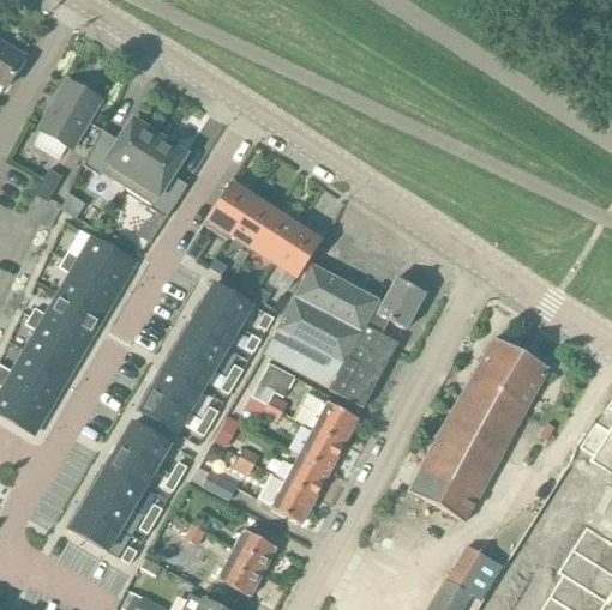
[(0,83),(9,89),(28,56),(0,40),(0,83)]
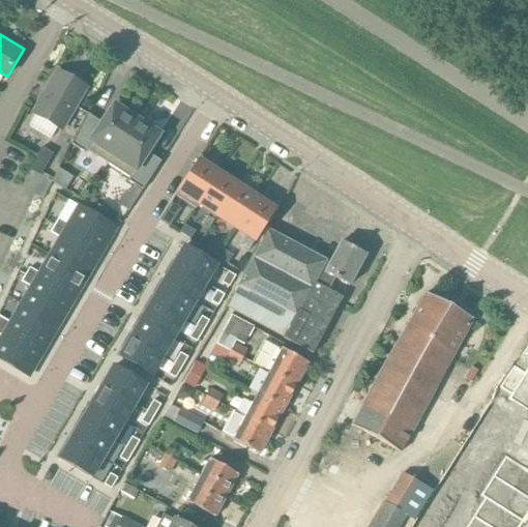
[(37,112),(30,123),(52,137),(59,124),(65,127),(88,85),(81,80),(79,76),(76,72),(71,71),(66,72),(59,68),(35,111),(37,112)]
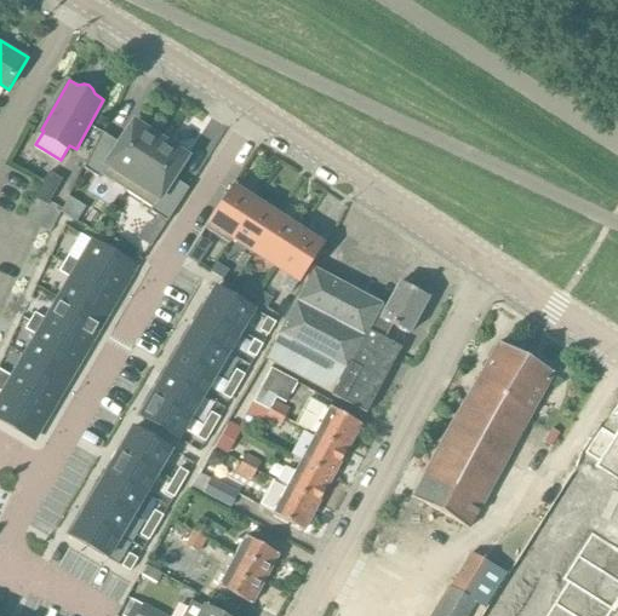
[(103,130),(85,166),(101,176),(102,173),(127,189),(161,138),(152,132),(154,128),(141,120),(138,122),(135,121),(121,142),(103,130)]
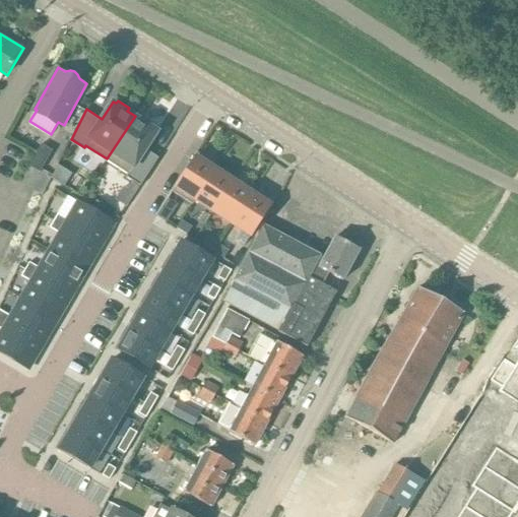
[(135,116),(107,158),(129,173),(127,176),(141,185),(159,156),(156,154),(146,147),(157,130),(154,128),(155,126),(144,119),(143,121),(135,116)]
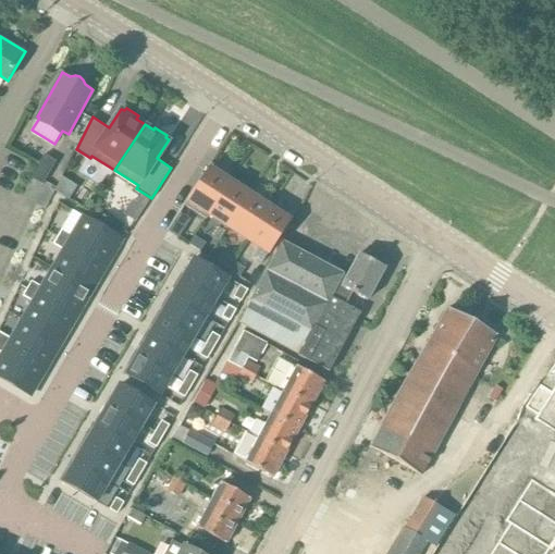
[(44,183),(58,160),(47,152),(33,176),(44,183)]
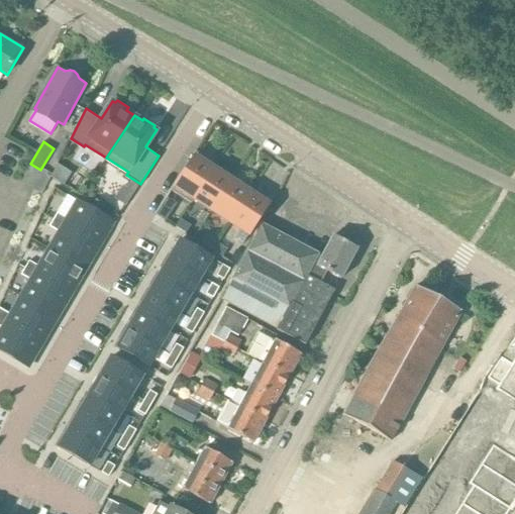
[(195,198),(214,167),(195,155),(173,189),(192,202),(195,198)]
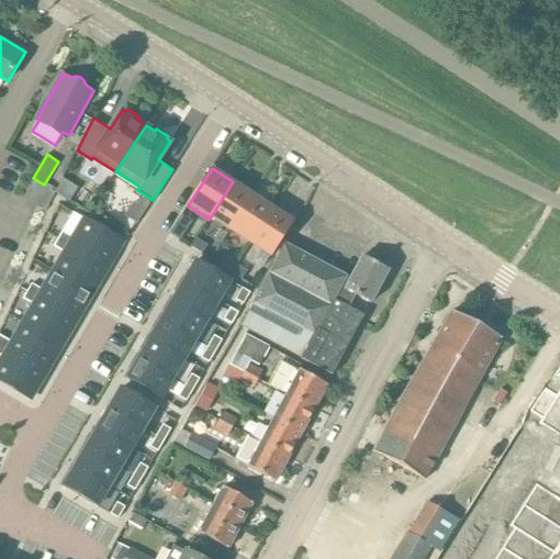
[(233,181),(212,215),(231,227),(253,193),(233,181)]
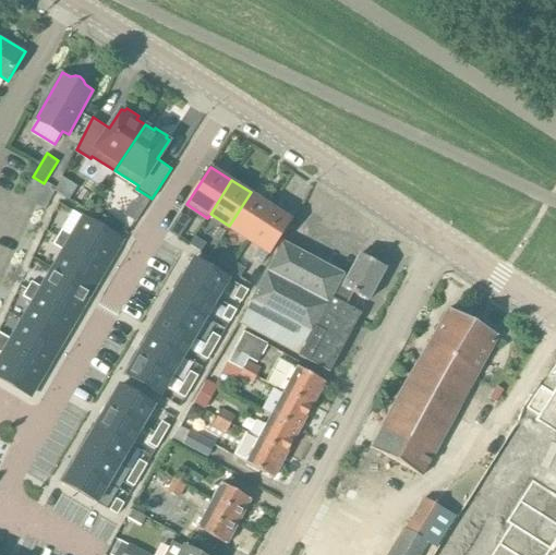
[(251,193),(229,226),(230,227),(248,238),(250,239),(272,206),(268,204),(252,193),(251,193)]
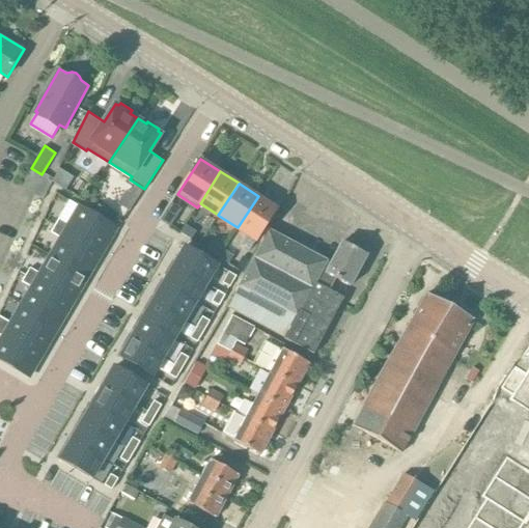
[(135,185),(131,191),(138,195),(142,189),(135,185)]
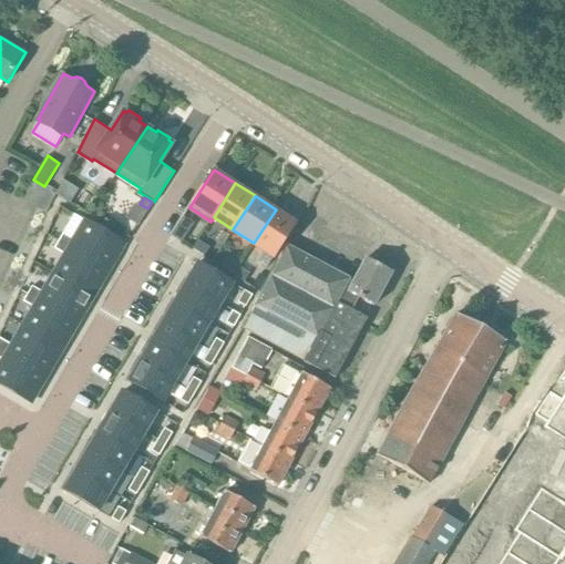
[(276,209),(254,243),(255,244),(259,247),(274,256),(283,243),(296,222),(277,209),(276,209)]
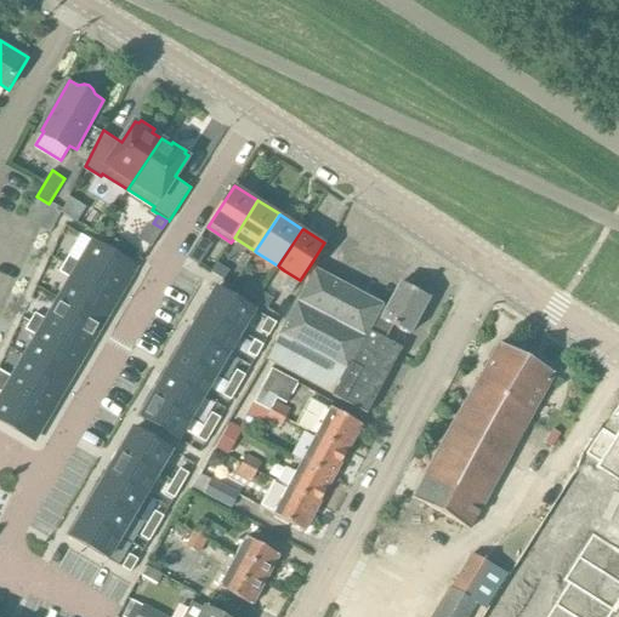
[(189,255),(199,262),(211,243),(202,236),(189,255)]
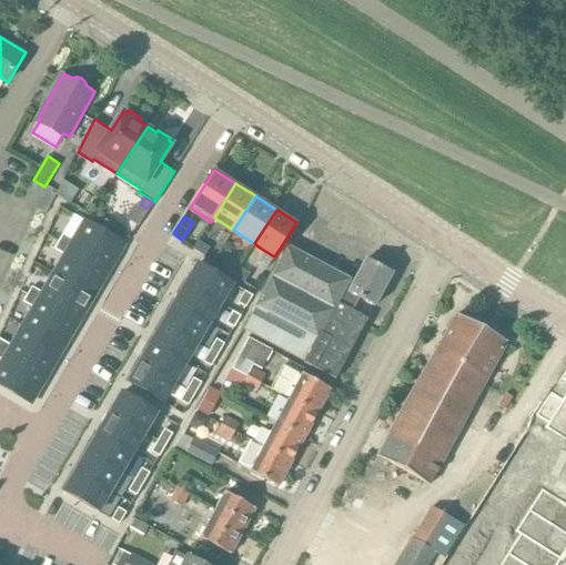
[(63,231),(59,239),(68,244),(110,269),(127,242),(84,218),(72,236),(63,231)]
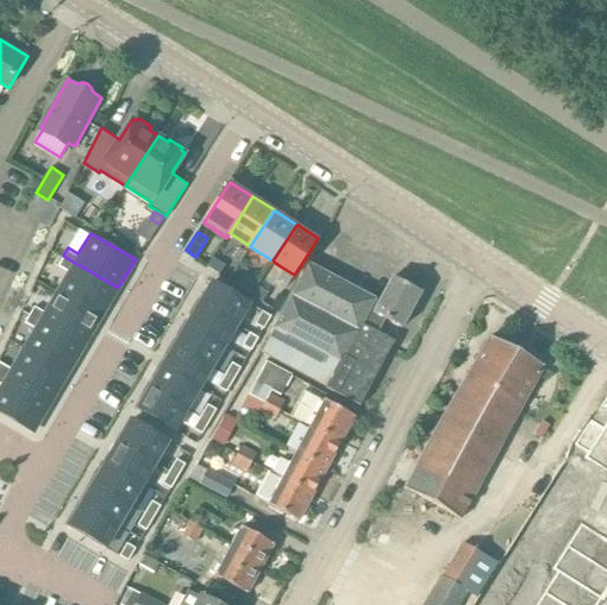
[(208,264),(221,272),(226,263),(213,254),(208,264)]
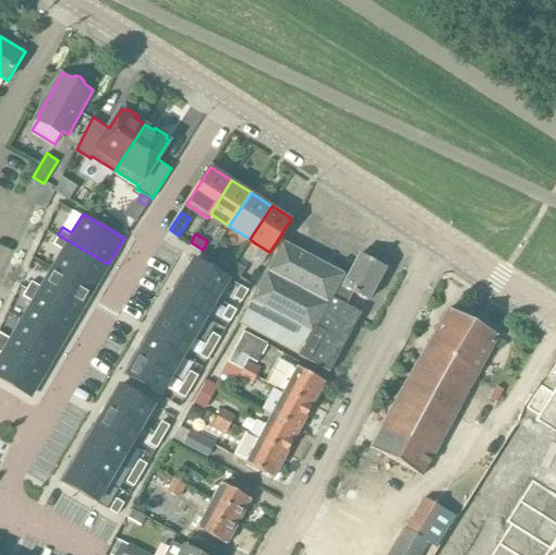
[(62,248),(51,266),(93,290),(108,264),(67,240),(58,234),(53,243),(62,248)]
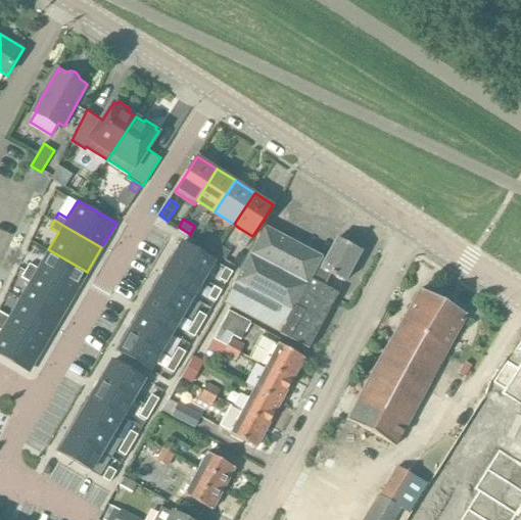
[(267,227),(226,301),(311,347),(311,346),(340,292),(326,284),(333,273),(346,280),(363,249),(338,236),(327,258),(267,227)]
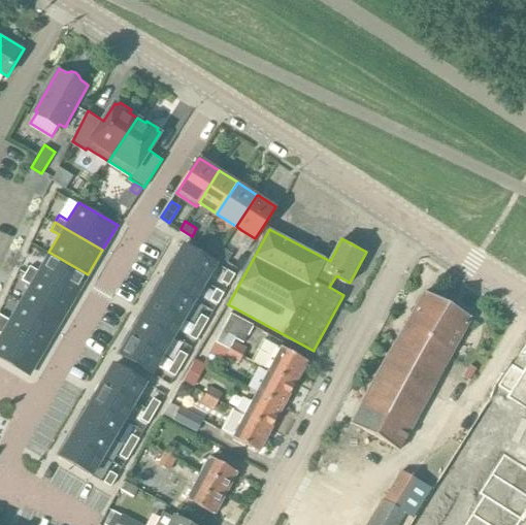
[(207,245),(207,247),(218,254),(226,259),(228,260),(229,260),(233,252),(230,251),(223,245),(212,238),(207,245)]
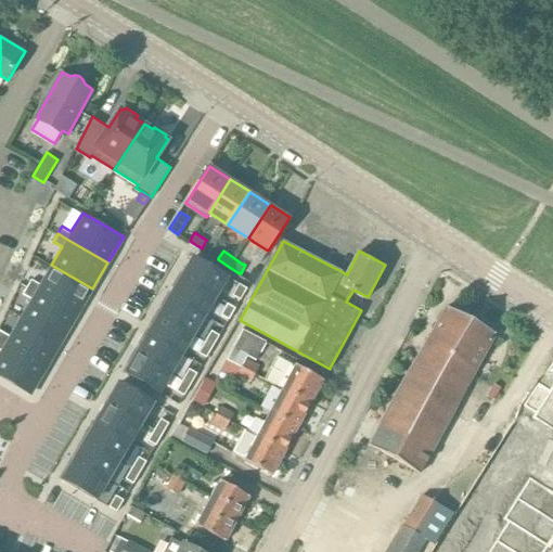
[(189,266),(183,274),(216,294),(221,285),(227,276),(194,257),(189,266)]
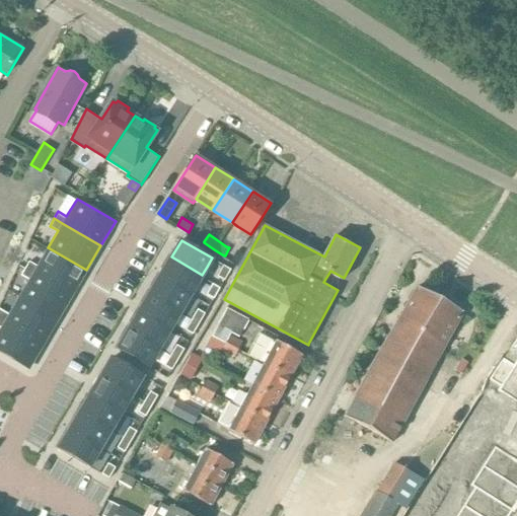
[(29,260),(25,267),(33,271),(73,294),(86,270),(48,247),(38,265),(29,260)]
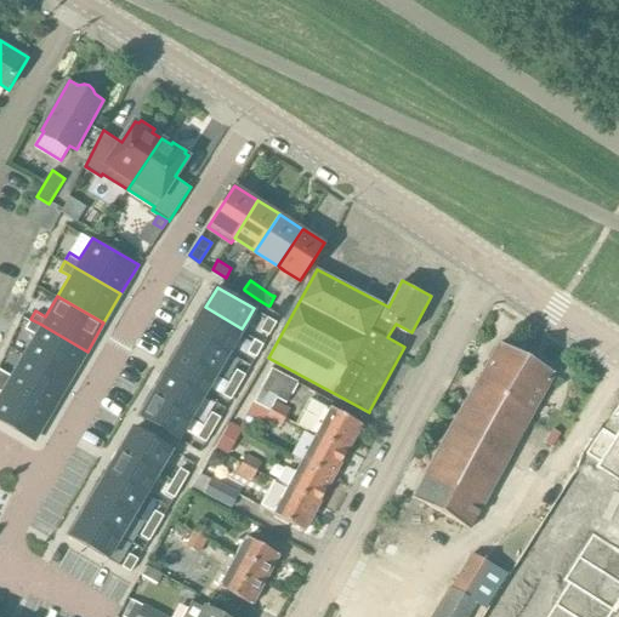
[(284,297),(277,310),(285,315),(293,303),(284,297)]
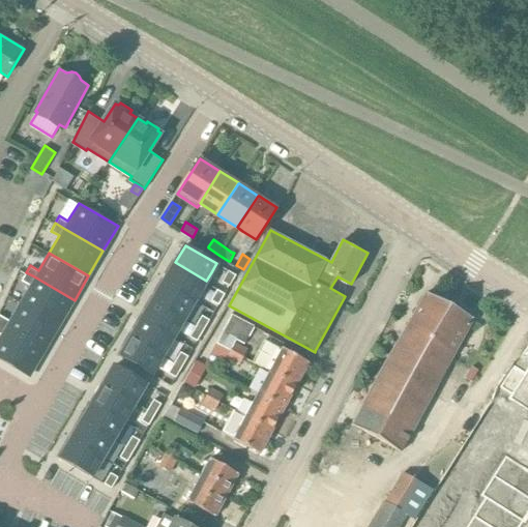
[(175,262),(165,281),(196,299),(206,281),(175,262)]
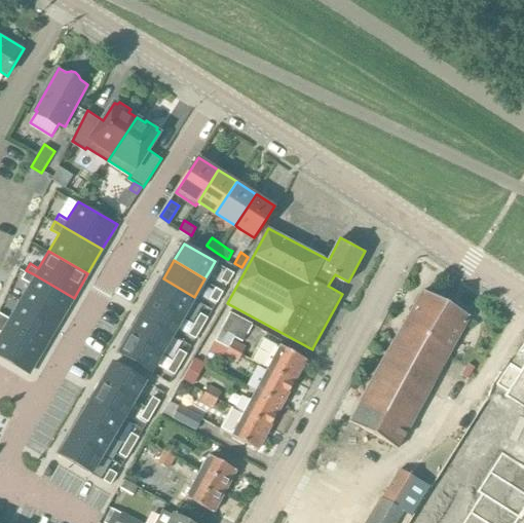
[(227,267),(221,278),(228,283),(234,271),(227,267)]
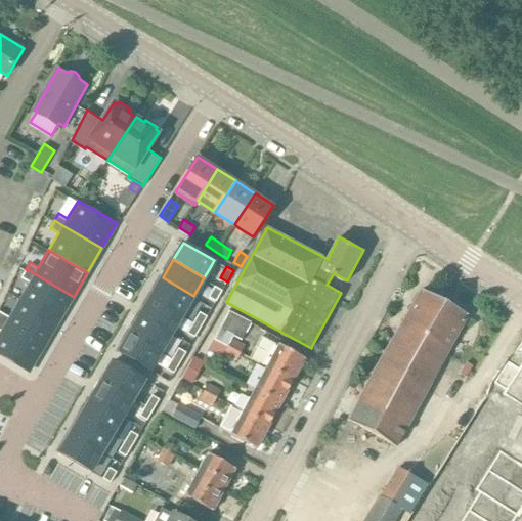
[(30,280),(20,298),(59,320),(74,297),(34,273),(26,269),(22,276),(30,280)]
